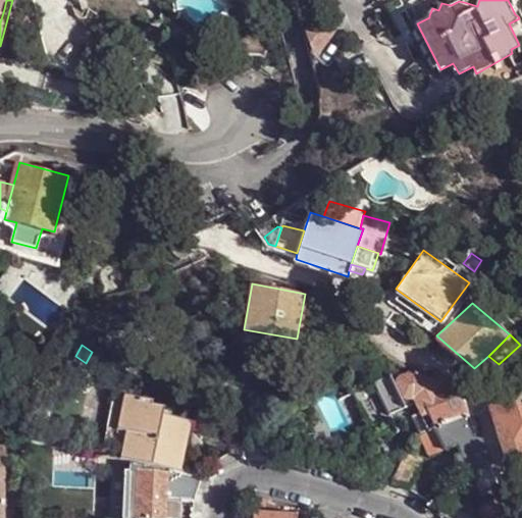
[(403,396),(410,396),(419,393),(428,413),(433,425),(463,413),(466,413),(450,376),(436,382),(433,376),(412,368),(400,374),(396,379),(395,385),(398,393),(403,396)]
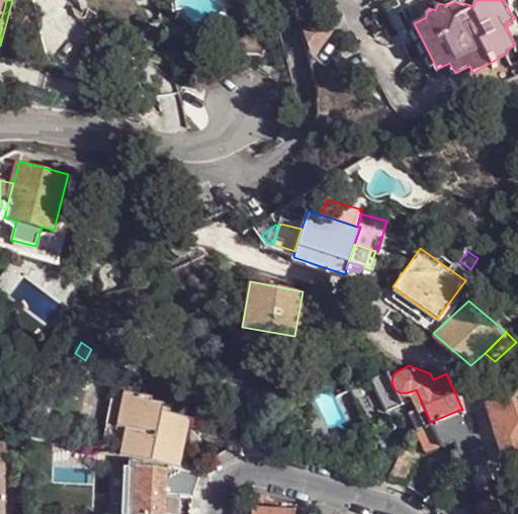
[(393,376),(390,370),(353,387),(373,429),(393,420),(387,410),(404,403),(402,398),(405,396),(411,396),(419,412),(420,413),(425,410),(416,390),(407,393),(400,393),(395,390),(392,382),(393,376)]
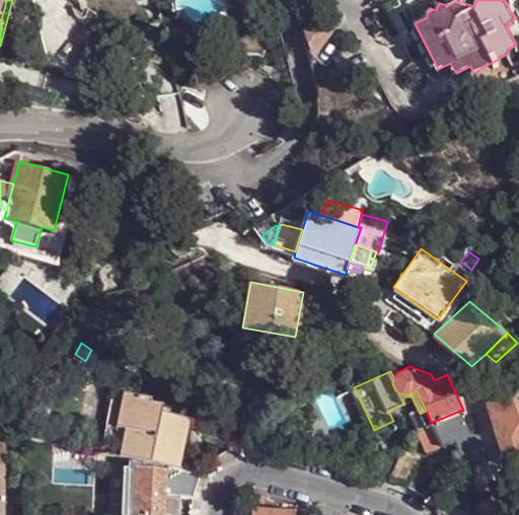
[(482,385),(485,396),(507,389),(504,379),(482,385)]
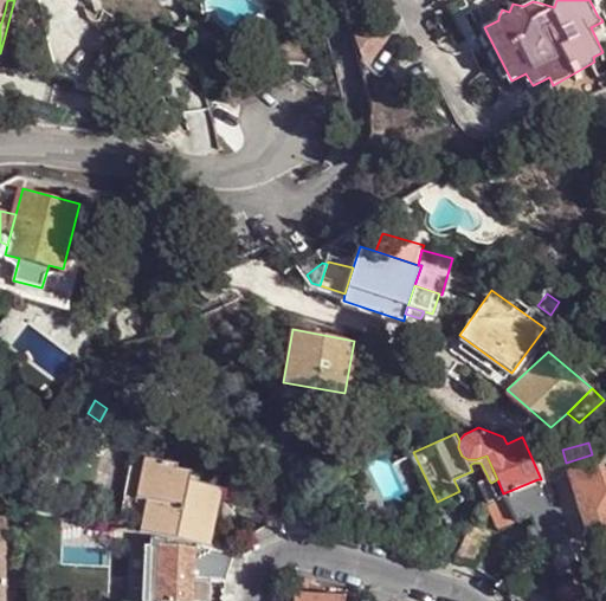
[(122,491),(140,495),(134,519),(131,528),(192,541),(206,543),(218,484),(187,477),(173,473),(174,464),(175,460),(130,451),(122,491)]
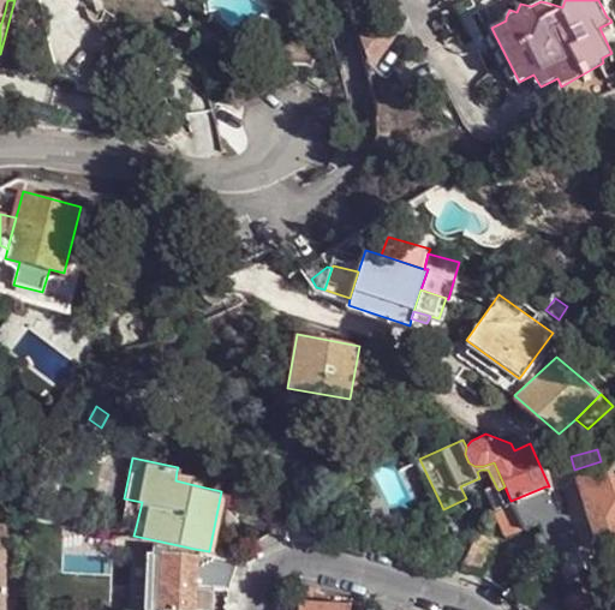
[(574,470),(599,549),(614,544),(614,477),(614,478),(608,460),(601,461),(574,470)]
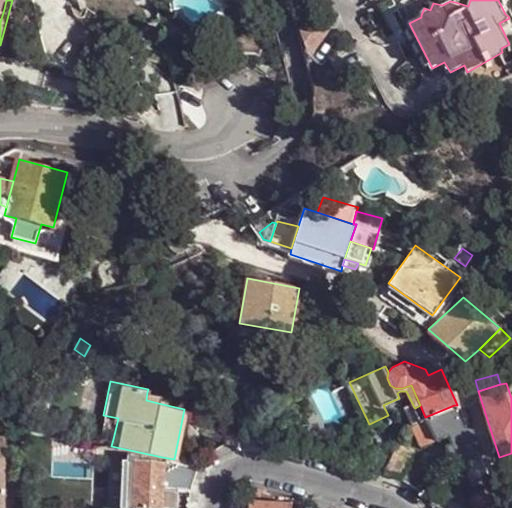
[(160,395),(147,392),(146,400),(158,403),(160,395)]
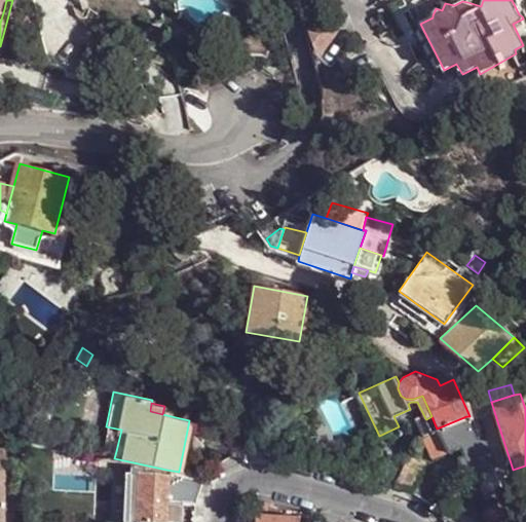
[(410,409),(393,416),(399,426),(414,419),(410,409)]
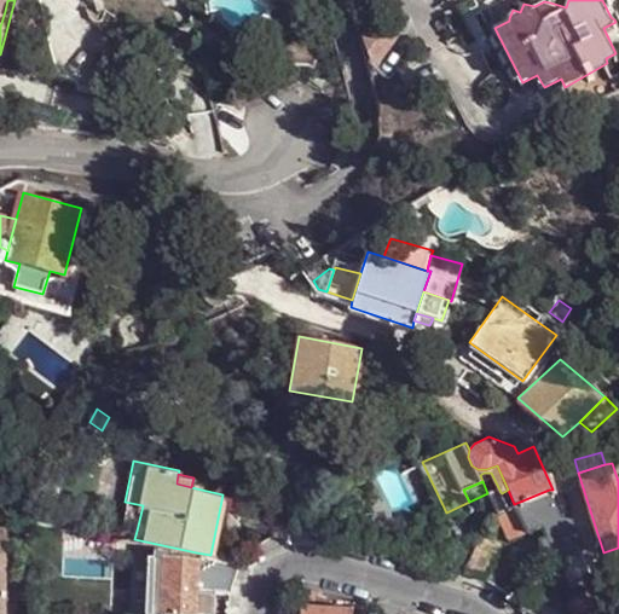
[(542,523),(553,557),(580,549),(571,516),(561,515),(549,490),(514,504),(525,528),(542,523)]
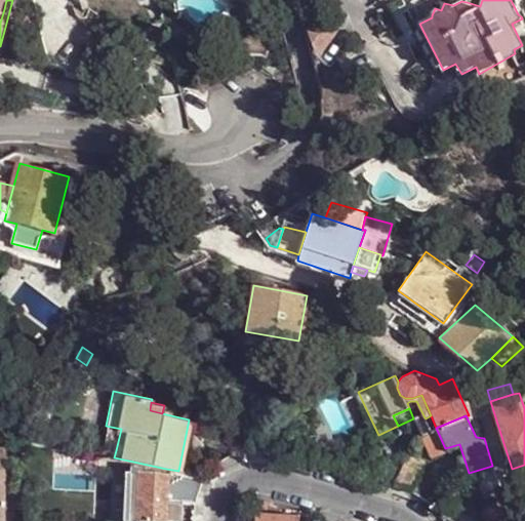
[(102,447),(116,450),(121,429),(106,426),(102,447)]
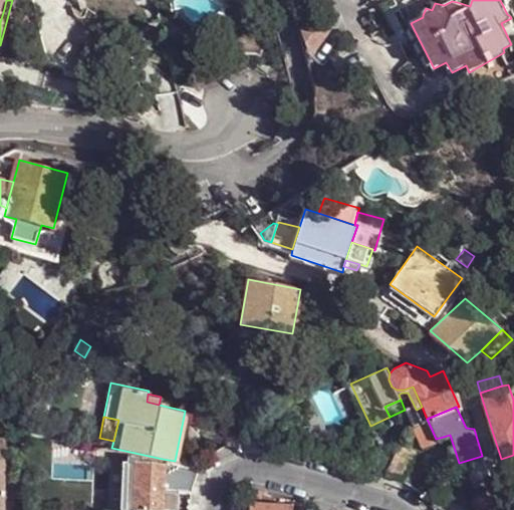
[(427,419),(411,424),(418,441),(419,447),(436,439),(427,419)]
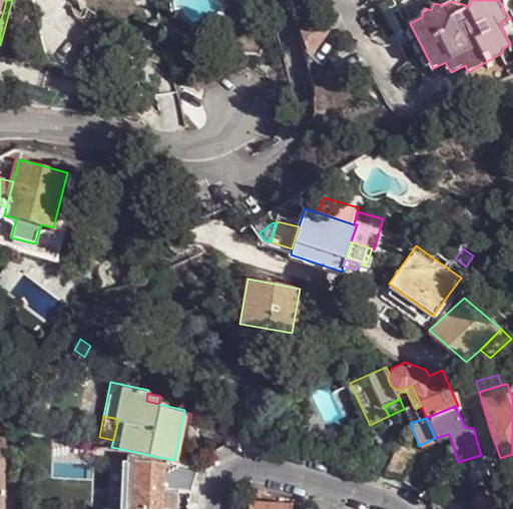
[(404,433),(399,442),(416,451),(418,447),(418,446),(417,440),(404,433)]
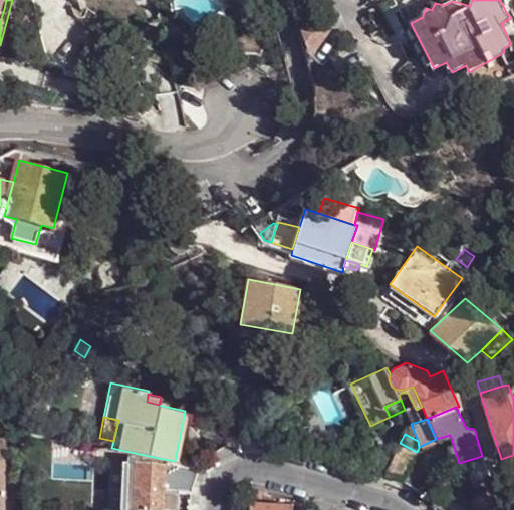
[(384,473),(402,479),(417,452),(400,443),(384,473)]
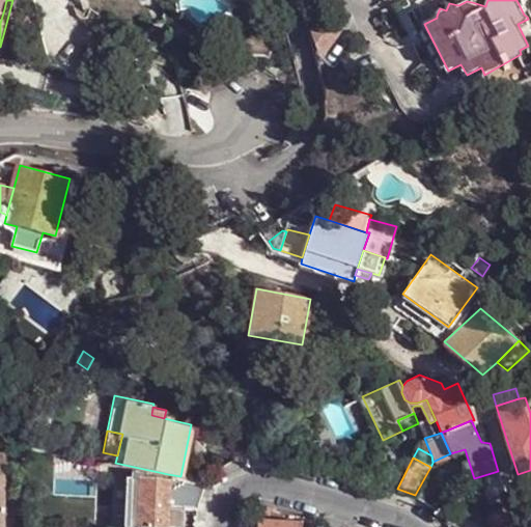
[(515,526),(500,470),(498,471),(474,478),(473,479),(486,526),(515,526)]
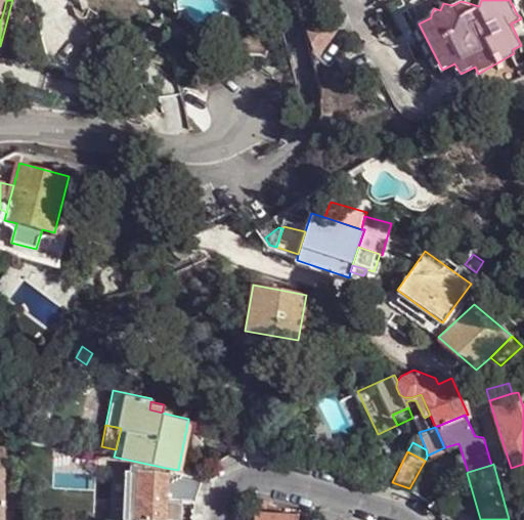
[(180,499),(194,500),(197,488),(203,475),(178,470),(166,468),(166,474),(168,474),(167,497),(180,499)]
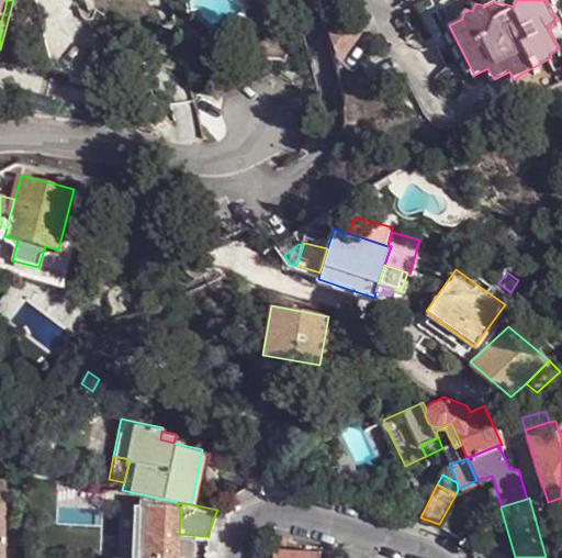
[(177,557),(179,534),(180,509),(178,509),(136,505),(134,557),(177,557)]
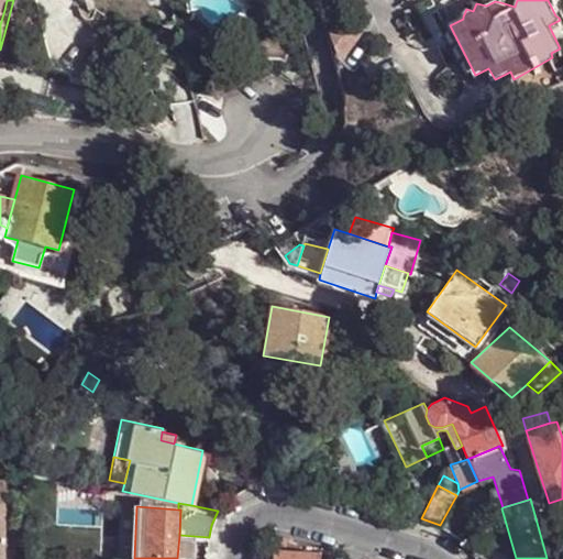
[(191,558),(194,536),(179,535),(177,558),(191,558)]
